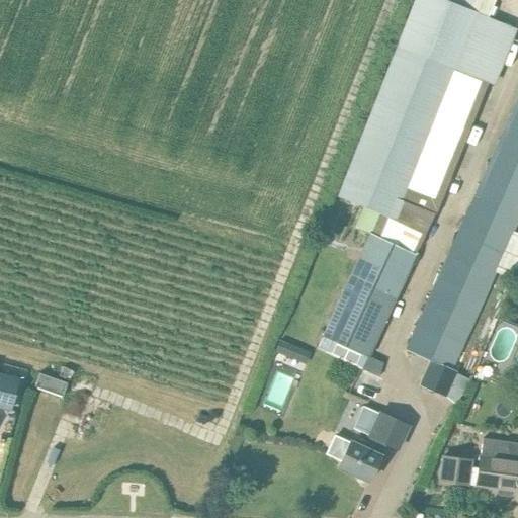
[(493,86),(517,30),(469,10),(473,0),(414,0),(337,197),(362,206),(354,227),(368,233),(322,335),(367,356),(415,253),(488,83),(493,86)]
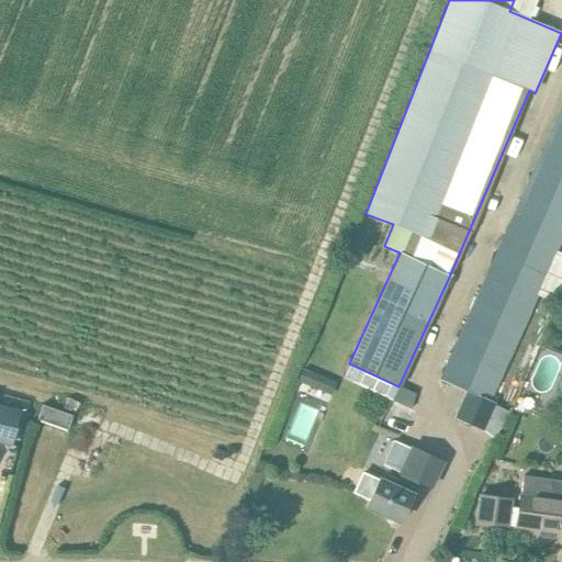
[(465,391),(453,418),(495,438),(505,423),(525,378),(505,370),(561,238),(561,99),(439,379),(465,391)]
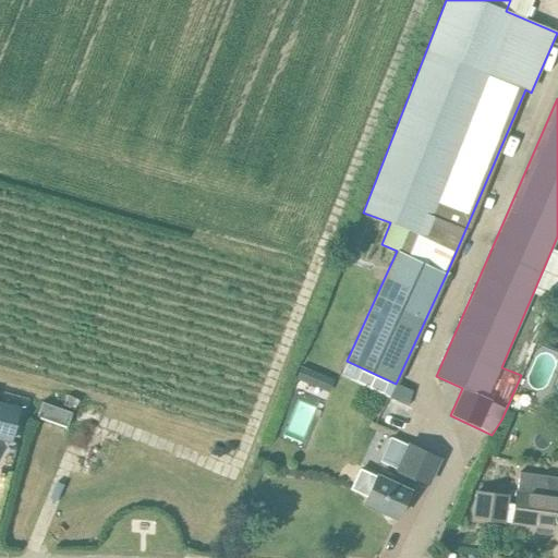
[(314,372),(300,366),(296,378),(310,384),(314,372)]
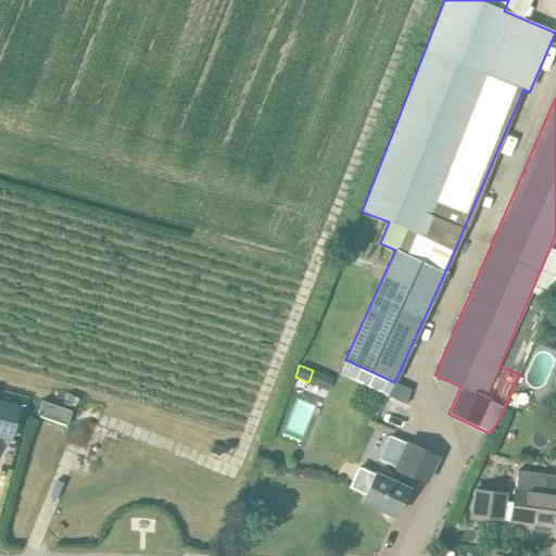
[(555,377),(546,399),(555,403),(555,377)]
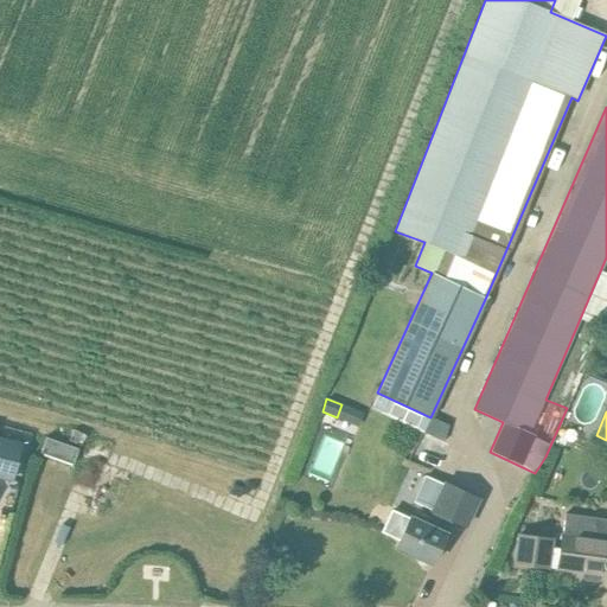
[(0,438),(0,478),(11,481),(21,443),(0,438)]
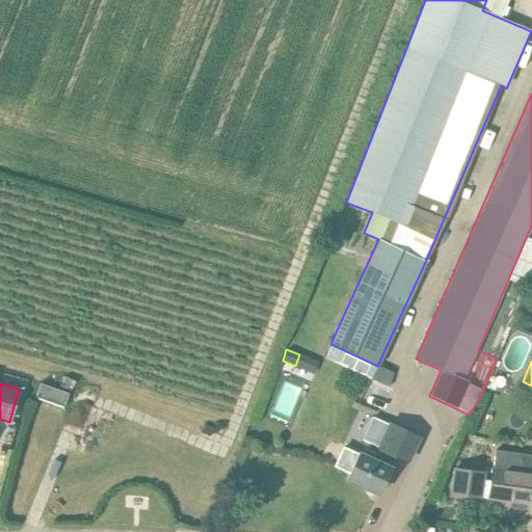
[(69,394),(40,383),(35,397),(63,407),(69,394)]
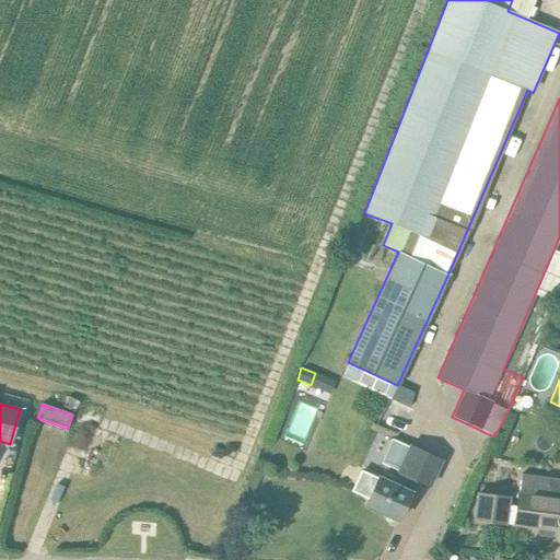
[(412,492),(411,491),(417,480),(430,487),(442,461),(410,445),(409,447),(392,440),(381,463),(399,471),(393,483),(377,476),(364,504),(399,520),(412,492)]
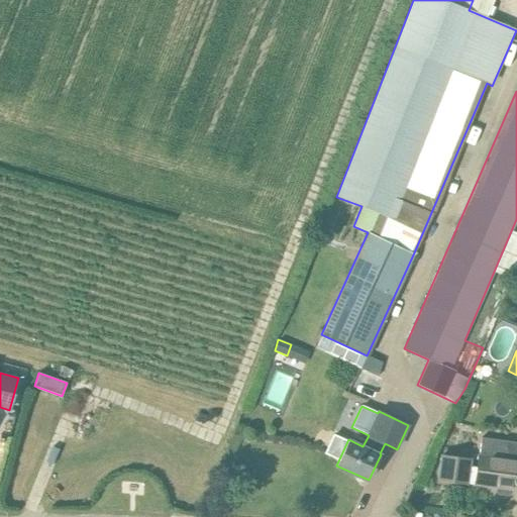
[(512,492),(512,489),(515,489),(516,476),(516,441),(481,437),(476,475),(468,474),(470,458),(441,454),(438,479),(496,486),(496,490),(498,493),(509,494),(512,492)]
